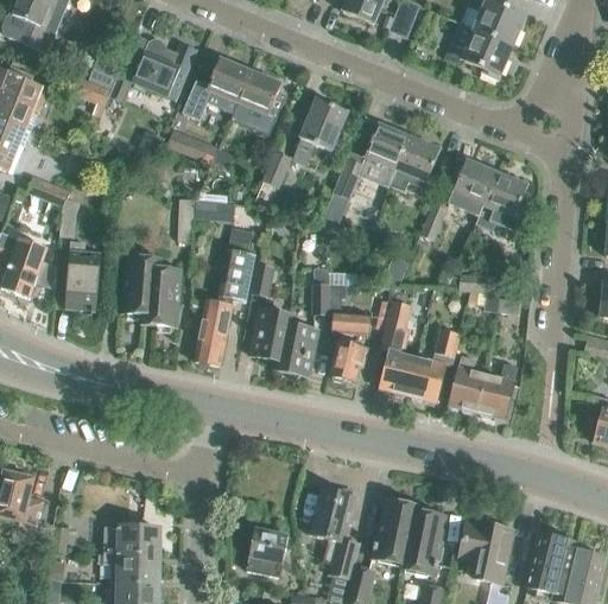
[(17,0),(12,13),(11,13),(6,16),(2,26),(2,31),(6,36),(8,36),(48,52),(69,0),(17,0)]
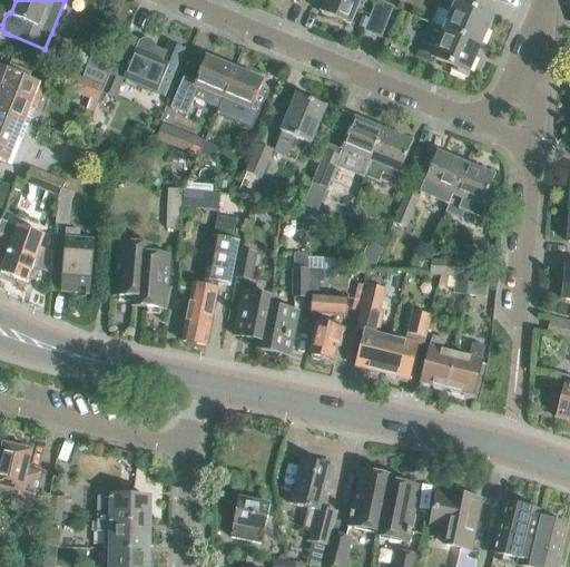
[(323,0),(318,10),(347,22),(356,0),(323,0)]
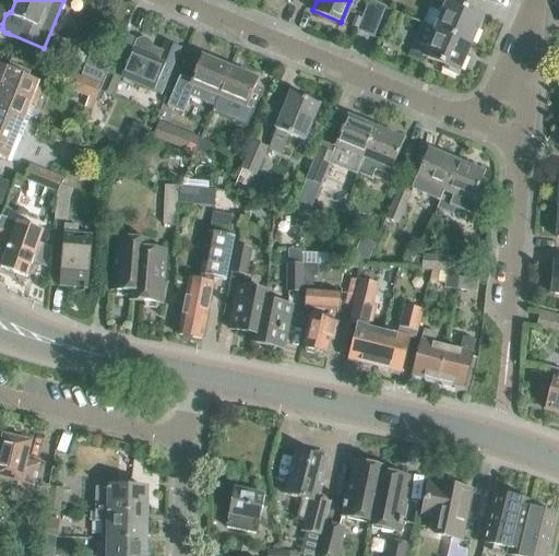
[(369,0),(357,27),(373,34),(387,4),(376,0),(369,0)]
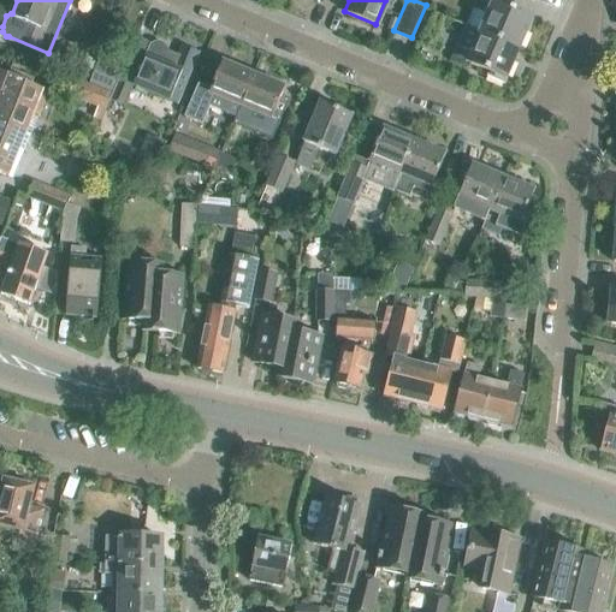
[(519,46),(533,15),(499,0),(492,0),(487,12),(473,6),(466,23),(519,46)]
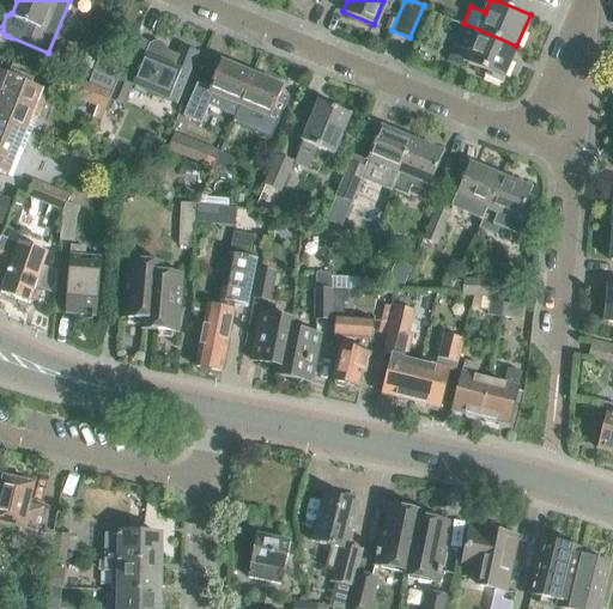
[(502,80),(516,46),(463,23),(448,59),(466,66),(468,61),(486,68),(484,73),(502,80)]
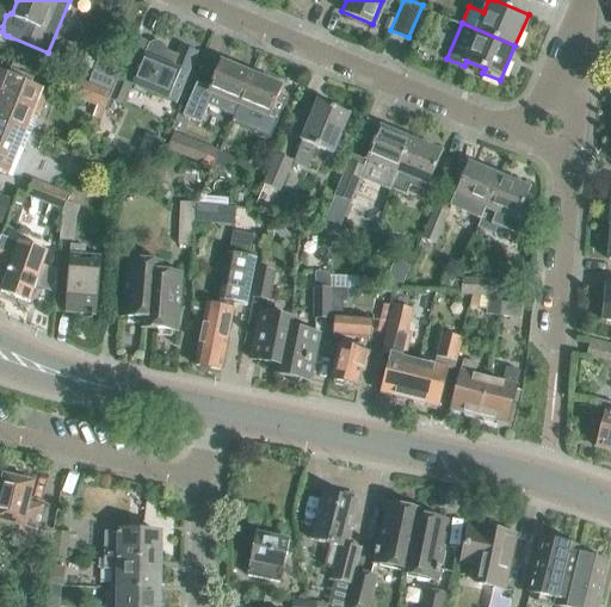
[(125,56),(109,97),(123,103),(131,81),(170,97),(173,86),(180,90),(197,48),(183,42),(178,53),(167,48),(166,43),(162,39),(158,38),(154,38),(149,41),(144,51),(143,51),(140,62),(125,56)]
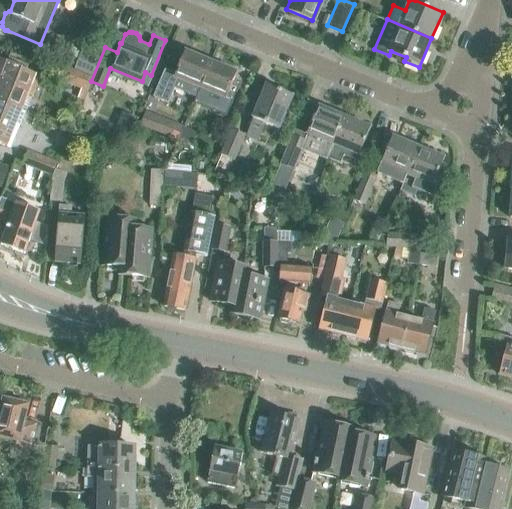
[(93,75),(101,54),(82,47),(74,67),(93,75)]
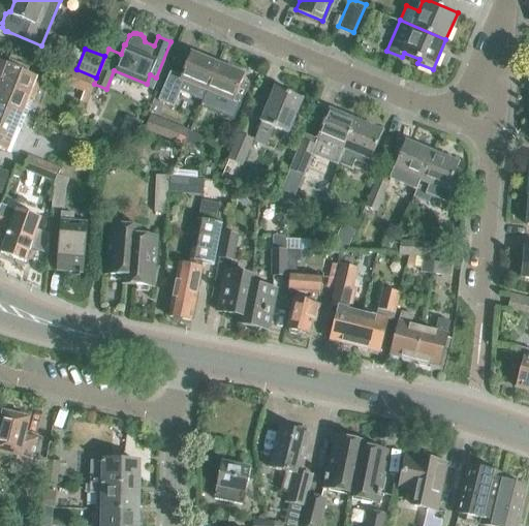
[(170,70),(159,97),(173,103),(179,88),(201,97),(206,88),(217,61),(190,50),(180,73),(170,70)]
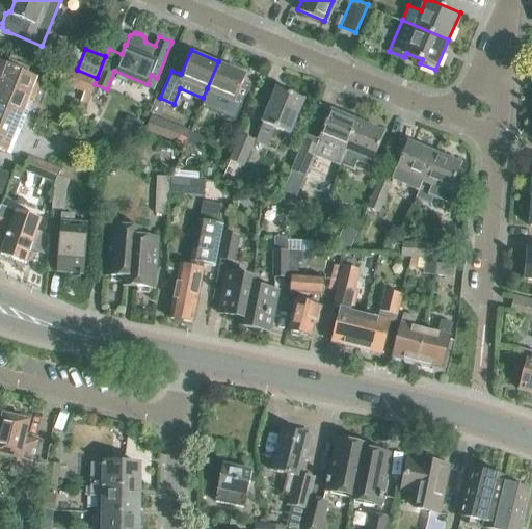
[(0,60),(0,103),(20,111),(27,95),(33,97),(41,78),(0,60)]
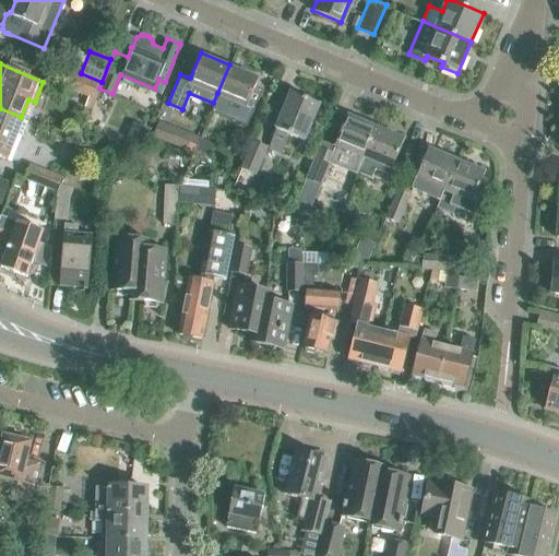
[(229,64),(217,93),(246,105),(258,77),(229,64)]
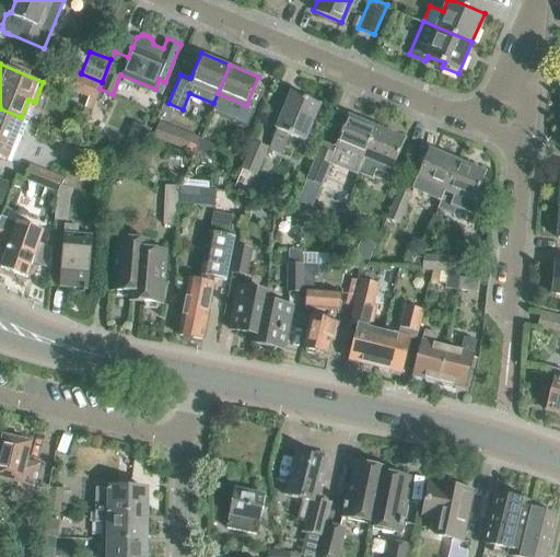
[(62,85),(95,97),(101,82),(68,70),(62,85)]
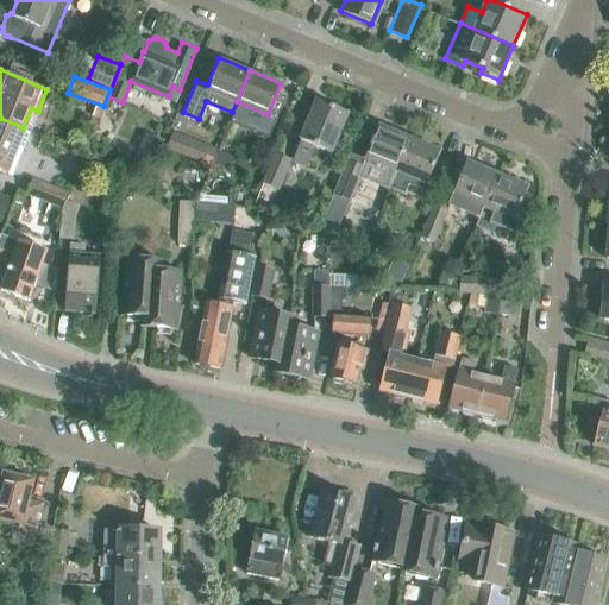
[(307,165),(311,155),(315,145),(330,151),(346,111),(315,98),(299,138),(301,139),(296,149),(292,159),(307,165)]
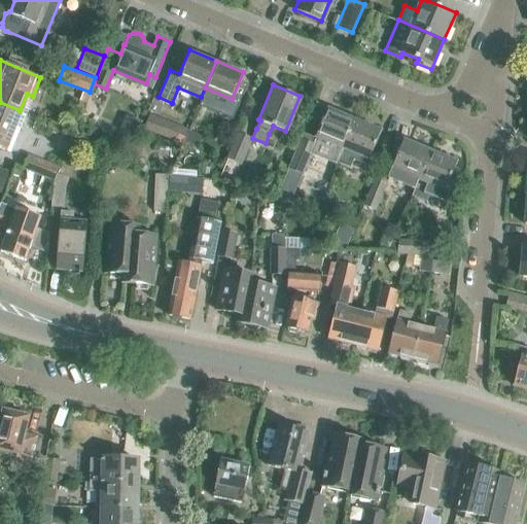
[(20,110),(0,102),(0,145),(3,147),(9,150),(26,112),(20,110)]
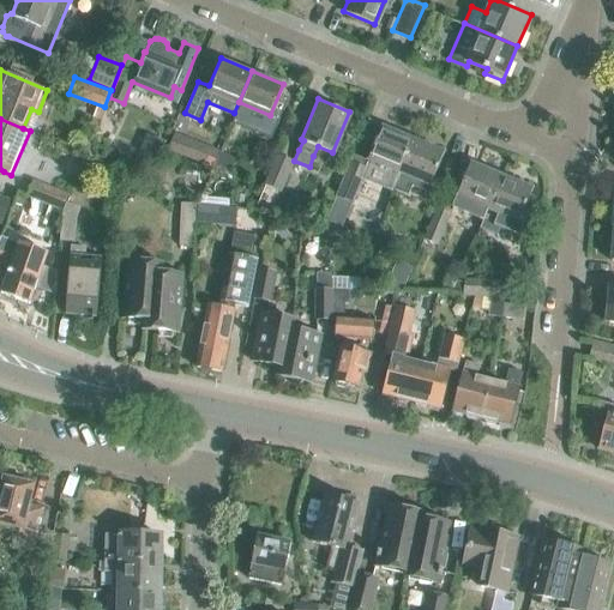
[(363,177),(391,188),(392,187),(413,138),(381,125),(367,158),(353,152),(325,218),(327,230),(339,229),(351,201),(353,201),(363,177)]
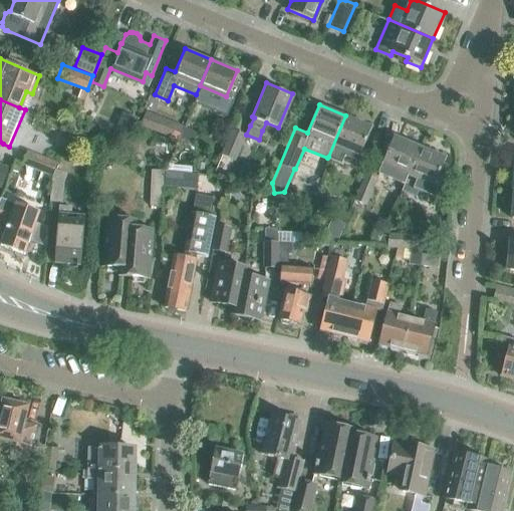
[(153,128),(157,115),(146,111),(142,122),(153,128)]
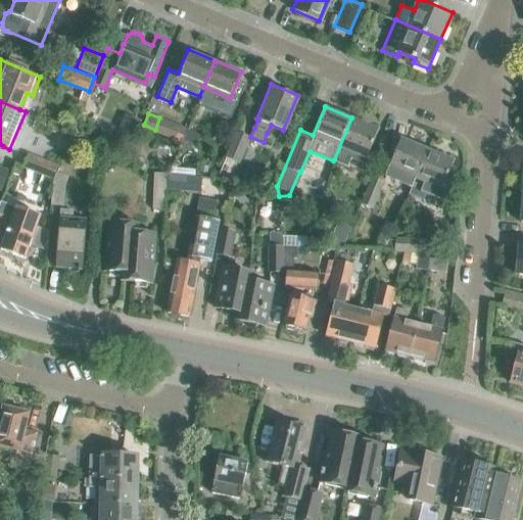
[(334,159),(347,164),(350,157),(363,162),(377,129),(351,117),(334,159)]
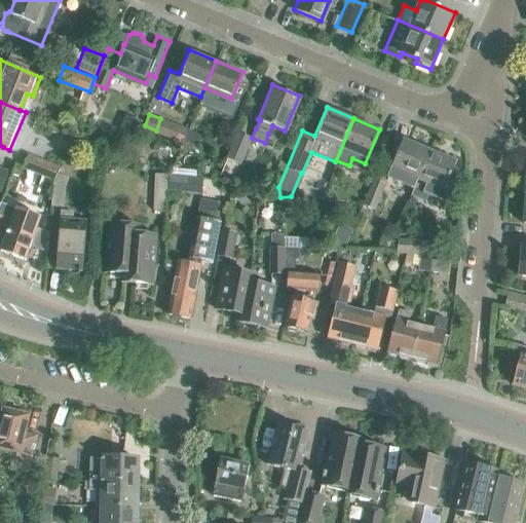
[(183,140),(187,128),(178,125),(174,137),(183,140)]
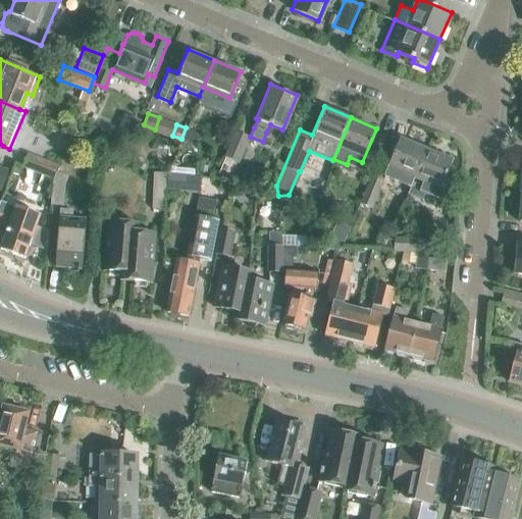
[(200,134),(186,127),(181,139),(196,145),(200,134)]
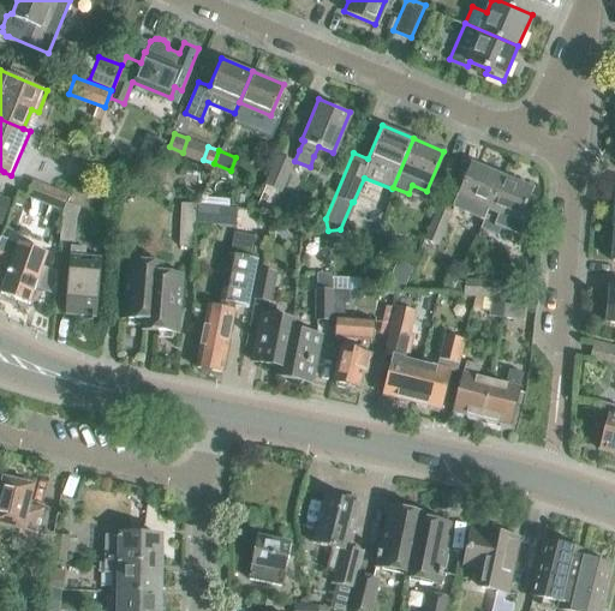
[(281,191),(294,160),(276,153),(264,184),(281,191)]
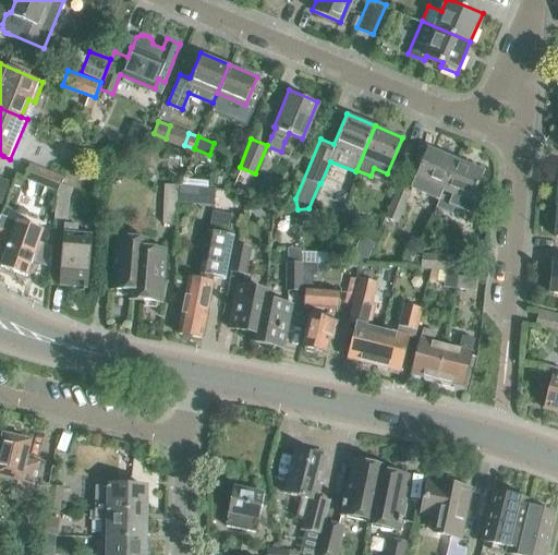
[(456,158),(427,146),(410,188),(410,189),(421,193),(424,183),(428,184),(427,188),(439,192),(440,190),(443,191),(456,158)]
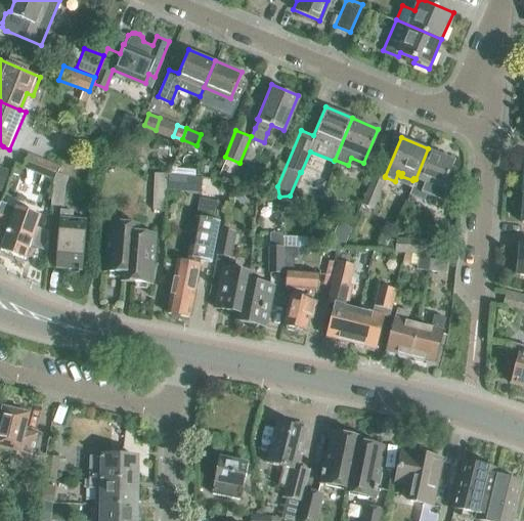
[(442,187),(454,160),(428,148),(416,179),(411,186),(443,201),(447,189),(442,187)]
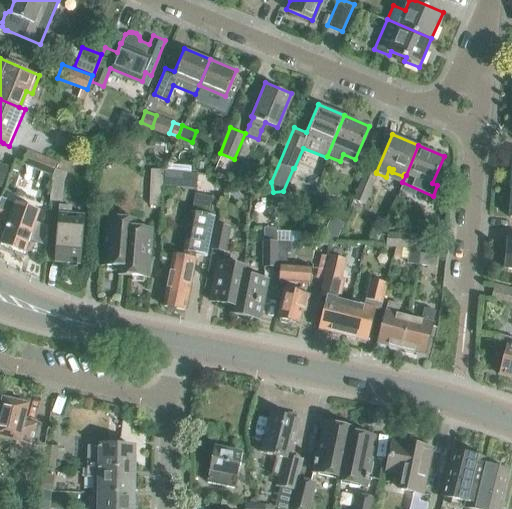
[(51,174),(54,166),(56,160),(27,148),(21,162),(51,174)]
